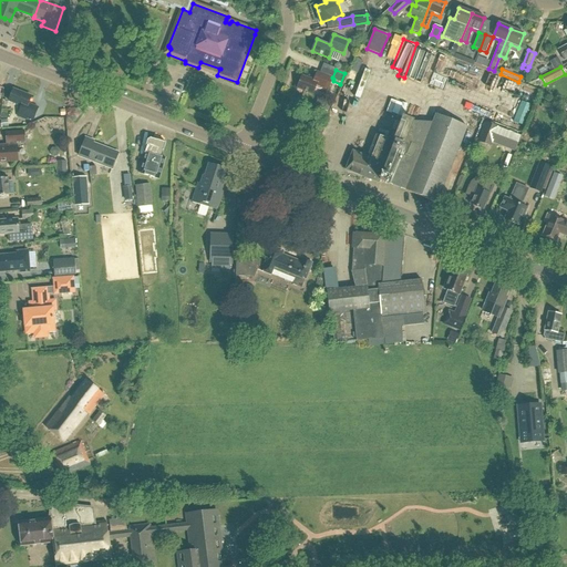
[(315,81),(302,76),(298,88),(313,94),(317,85),(329,90),(333,81),(333,79),(332,78),(318,72),(315,81)]
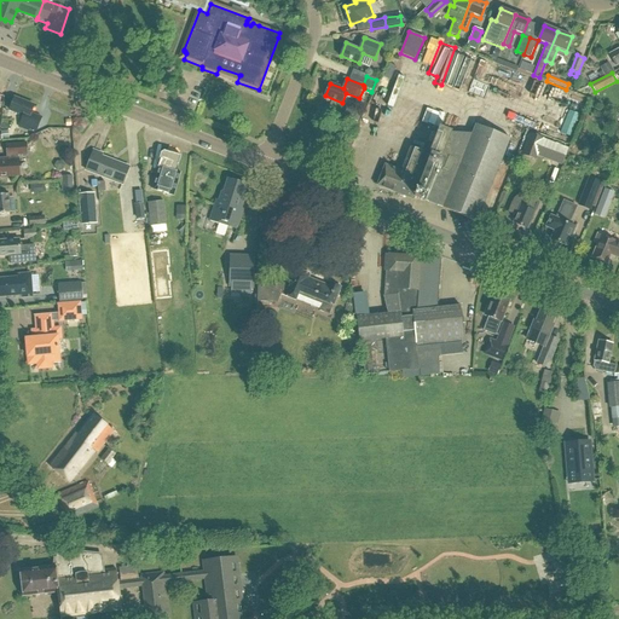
[(550,85),(538,99),(554,111),(566,98),(550,85)]
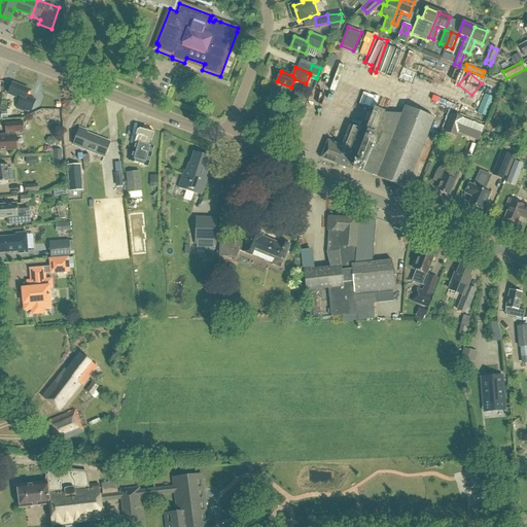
[(20,99),(16,108),(24,111),(25,109),(31,111),(35,100),(27,97),(29,90),(12,83),(8,94),(20,99)]
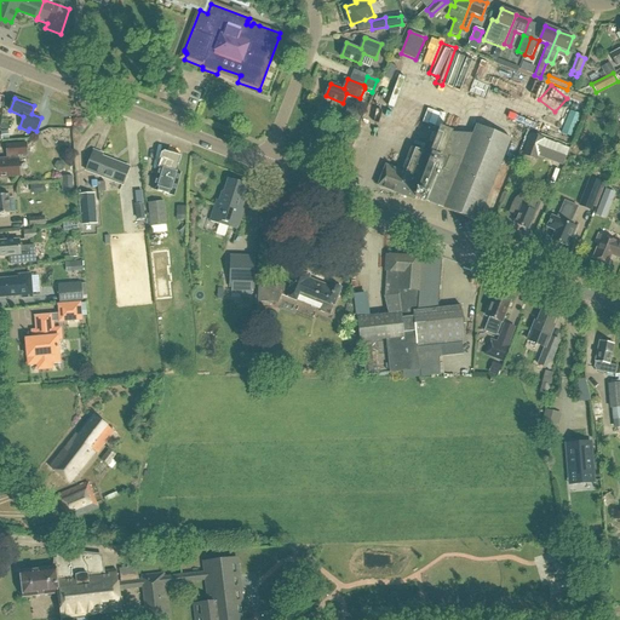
[(349,110),(345,118),(359,122),(361,115),(349,110)]
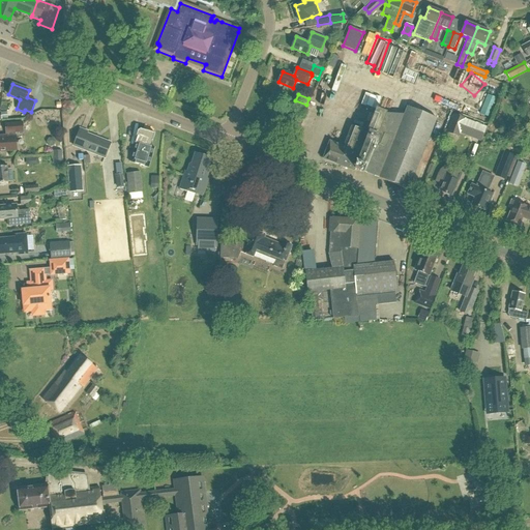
[(437,119),(407,108),(379,179),(408,190),(437,119)]
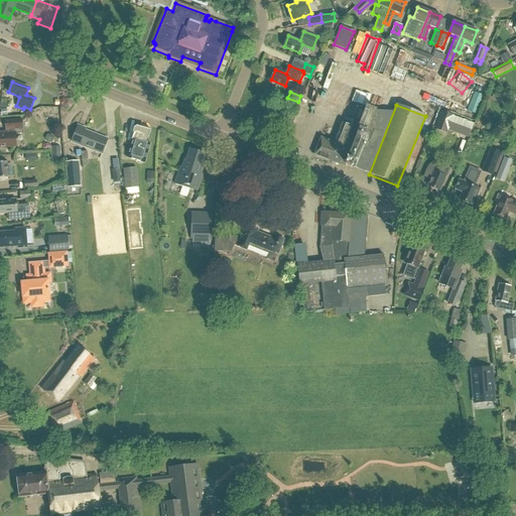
[(345,167),(346,164),(352,167),(367,132),(368,133),(377,111),(367,107),(361,124),(355,121),(353,124),(347,122),(345,125),(343,124),(335,143),(321,138),(314,154),(335,162),(334,163),(345,167)]
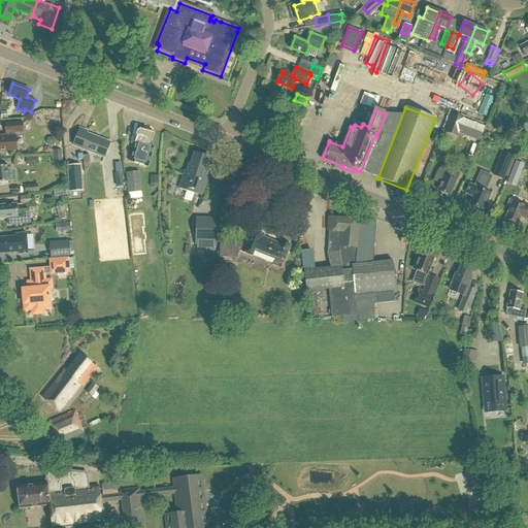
[(443,132),(457,137),(464,119),(451,114),(443,132)]
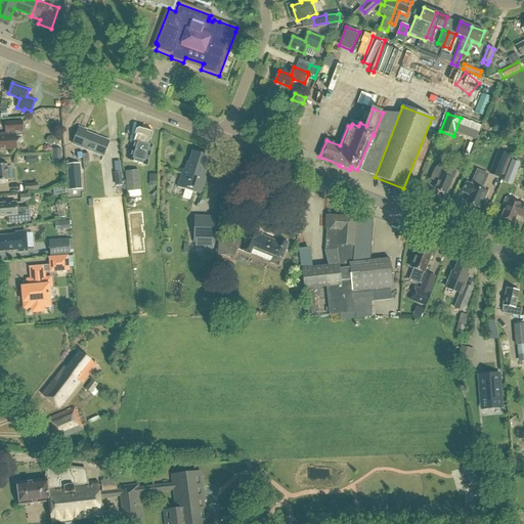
[(6,123),(6,134),(0,134),(0,149),(17,149),(16,132),(24,131),(23,122),(6,123)]
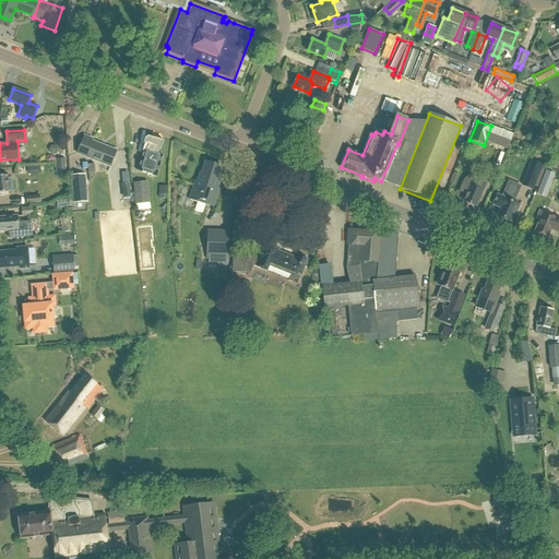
[(79,154),(110,166),(116,151),(91,141),(92,139),(85,137),(79,154)]
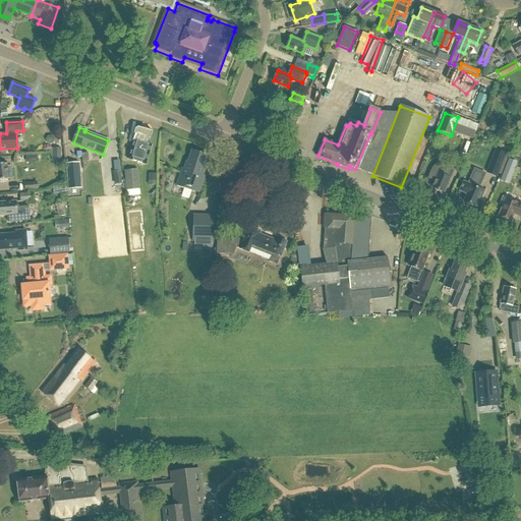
[(153,132),(137,127),(135,129),(131,140),(133,141),(128,159),(145,164),(148,155),(150,155),(152,146),(149,145),(153,132)]
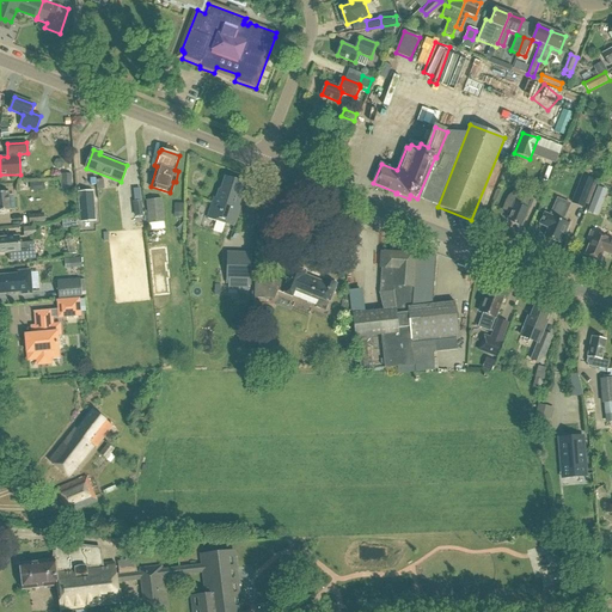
[(60,175),(61,190),(72,189),(72,173),(60,175)]
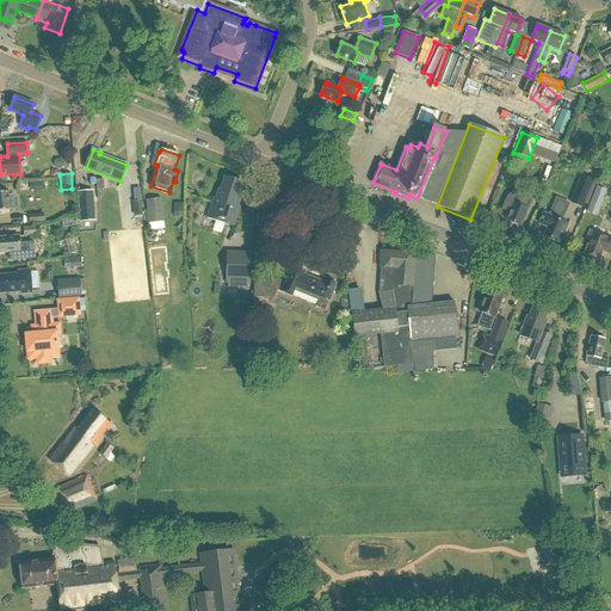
[(581,176),(571,202),(582,208),(593,180),(581,176)]
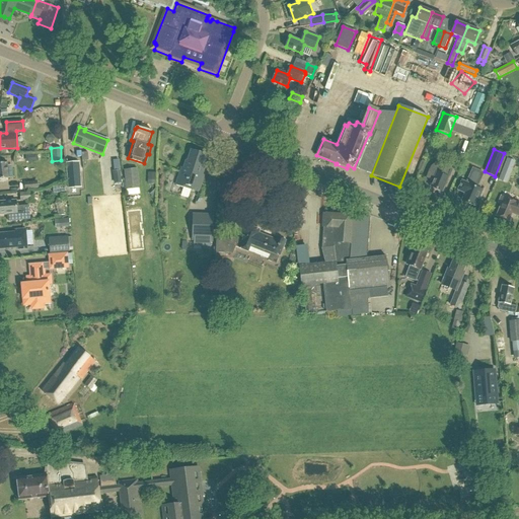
[(179,187),(199,192),(204,175),(202,175),(204,167),(204,166),(207,155),(191,150),(188,161),(186,161),(183,169),(181,168),(176,186),(179,187)]
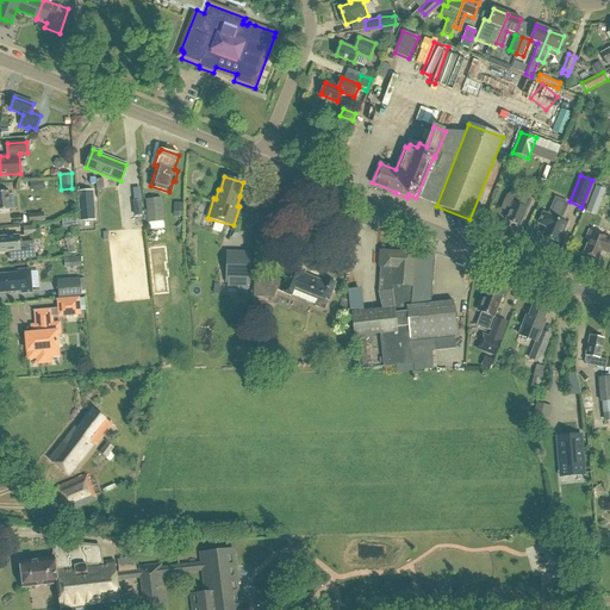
[(604,191),(595,187),(585,212),(595,216),(604,191)]
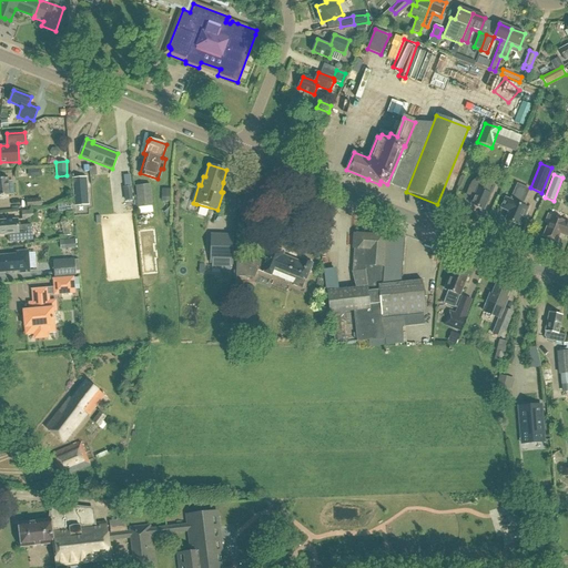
[(72,178),(74,206),(90,204),(87,176),(72,178)]
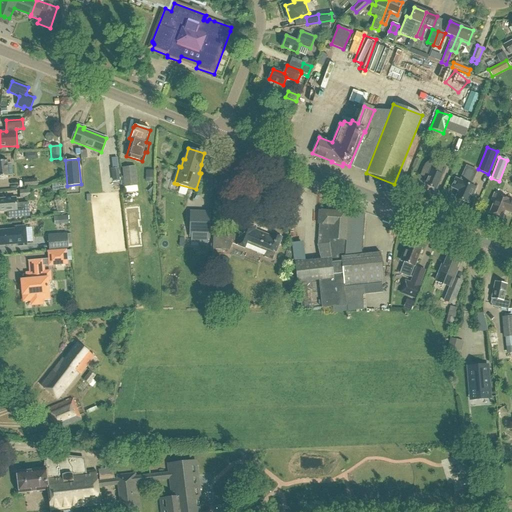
[(0,160),(0,176),(9,176),(13,175),(12,167),(8,167),(7,160),(0,160)]
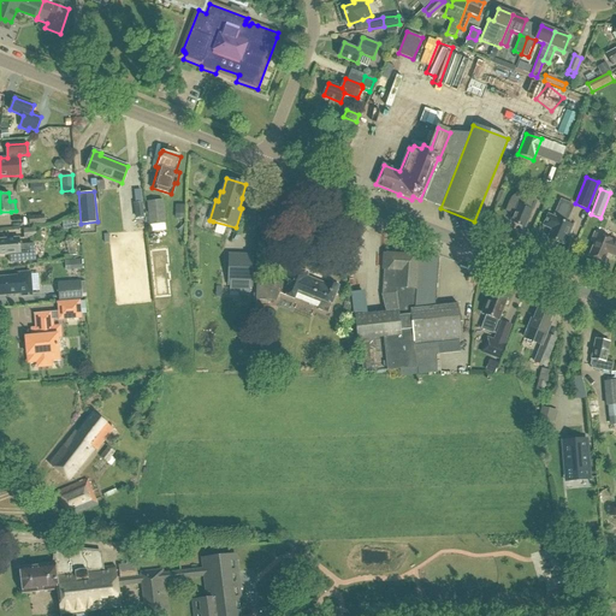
[(529,199),(526,208),(519,205),(511,221),(525,227),(532,211),(533,211),(537,202),(529,199)]
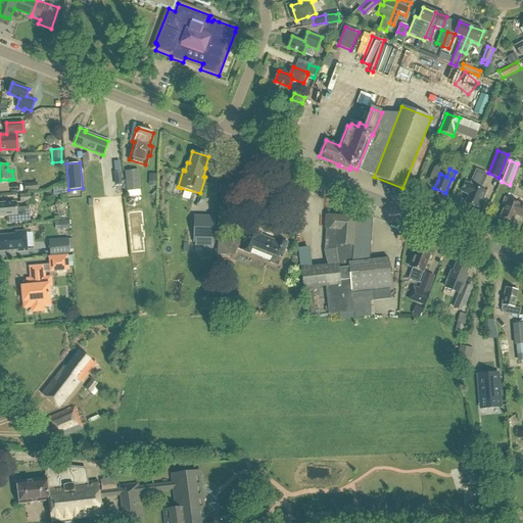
[(125,171),(127,191),(141,190),(138,170),(125,171)]
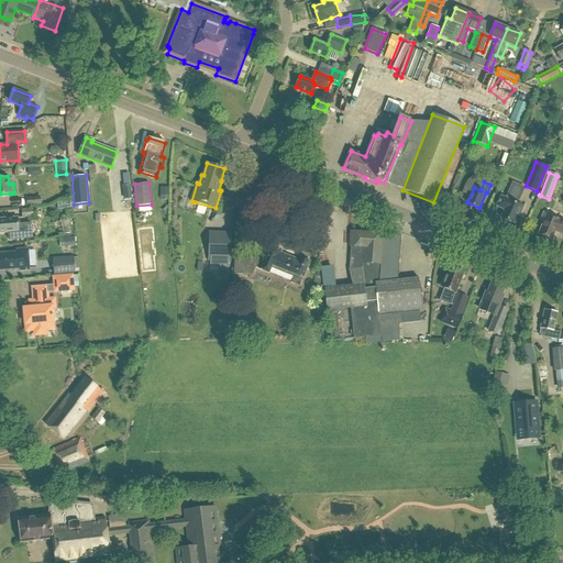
[(501,218),(514,223),(517,216),(519,217),(523,207),(517,203),(525,188),(512,183),(506,199),(501,197),(497,207),(505,210),(501,218)]
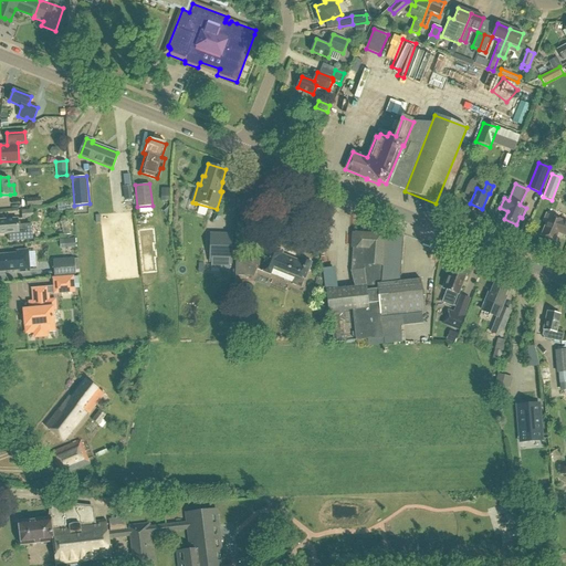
[(547,199),(546,205),(558,209),(561,205),(547,199)]
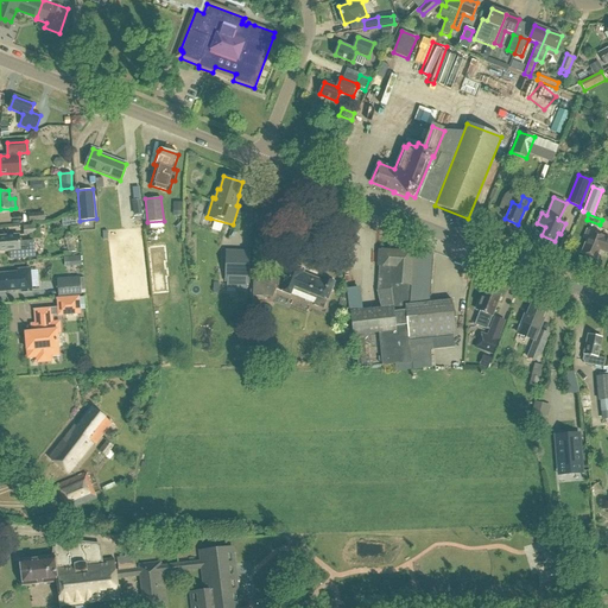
[(584,238),(587,239),(582,253),(596,259),(600,251),(607,253),(607,238),(587,229),(584,238)]
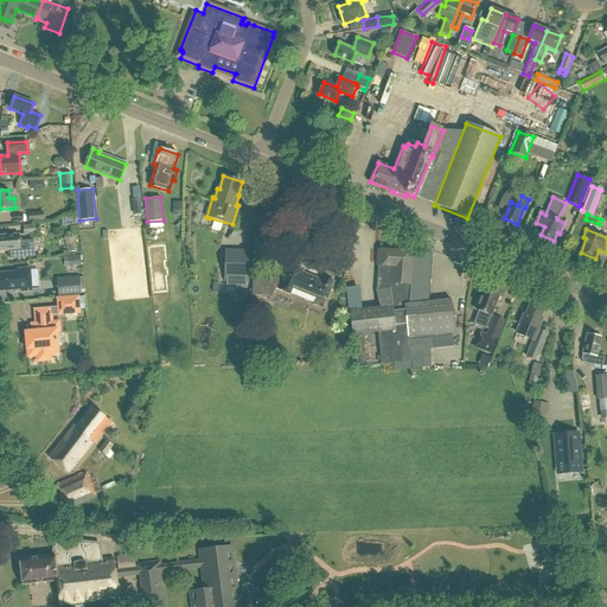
[(20,242),(19,235),(0,236),(0,251),(10,251),(10,259),(36,257),(34,241),(20,242)]
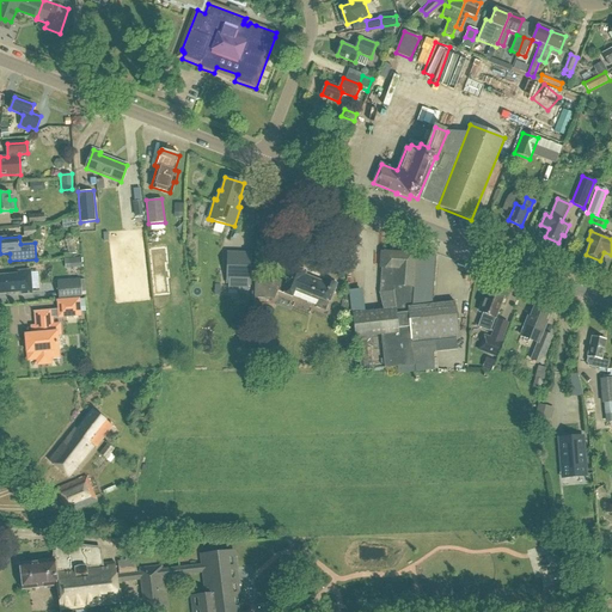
[(66,240),(68,255),(75,254),(73,239),(66,240)]
